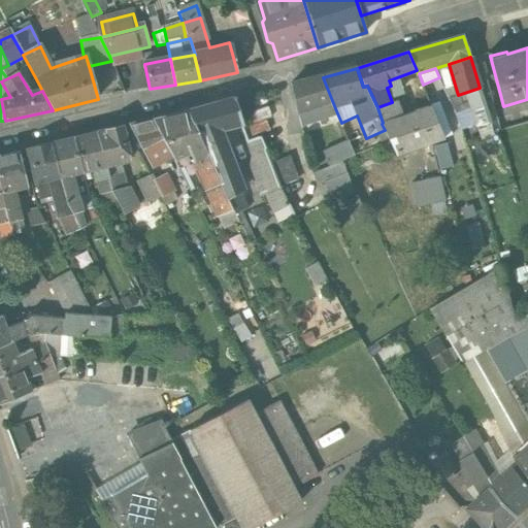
[(323,77),(293,85),(302,126),(331,117),(329,110),(335,108),(323,77)]
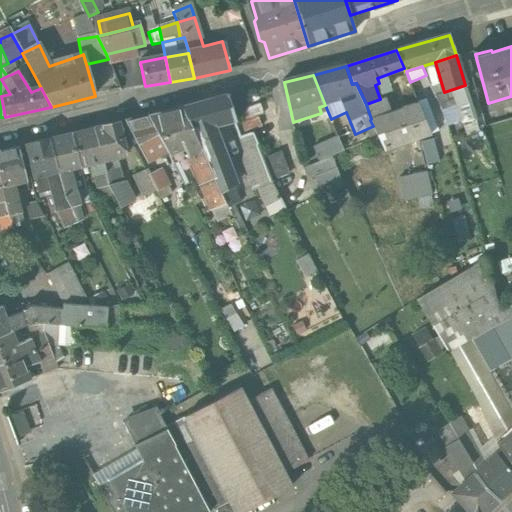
[(465,85),(453,89),(463,121),(476,117),(465,85)]
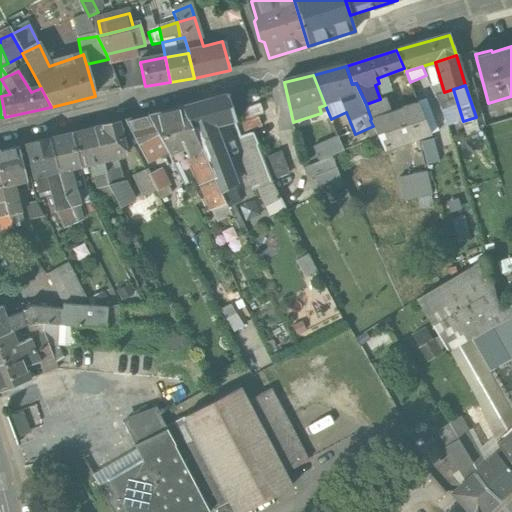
[(269,128),(261,132),(255,116),(277,109),(270,86),(225,98),(233,120),(240,139),(253,135),(261,154),(263,160),(280,153),(269,128)]
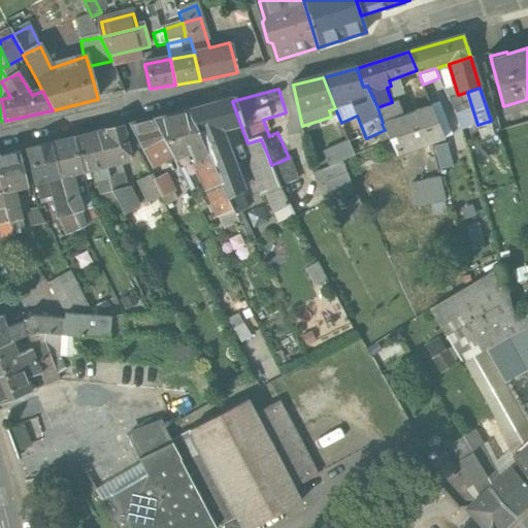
[(443,99),(431,105),(439,126),(452,121),(443,99)]
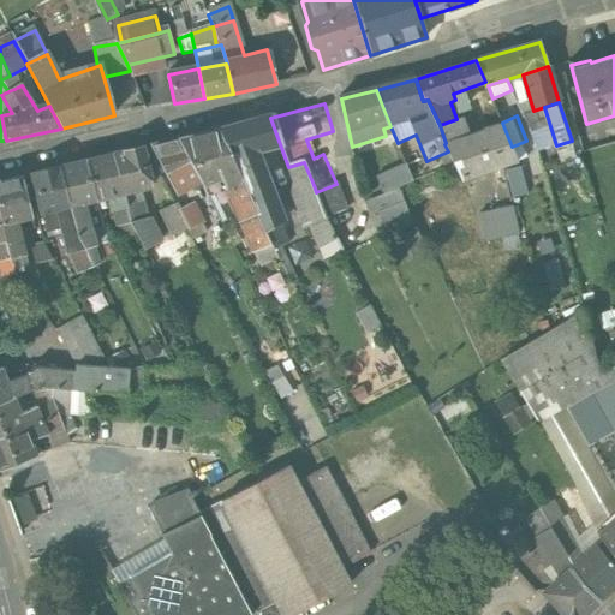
[(284,224),(254,150),(280,144),(270,118),(220,131),(256,215),(264,233),(284,224)]
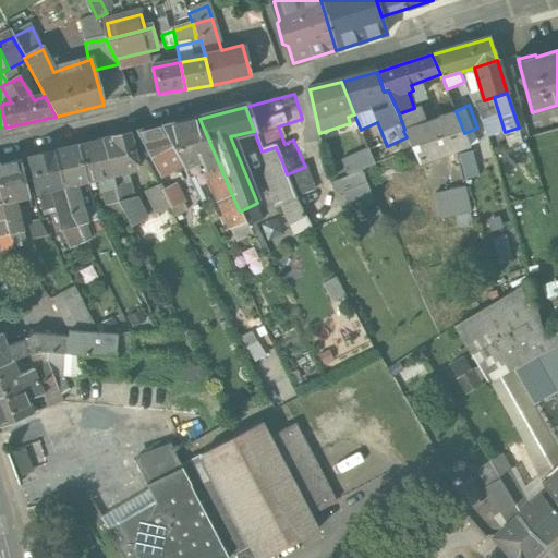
[(423,112),(417,114),(414,108),(399,113),(404,130),(403,131),(407,137),(419,162),(437,156),(424,122),(426,121),(423,112)]
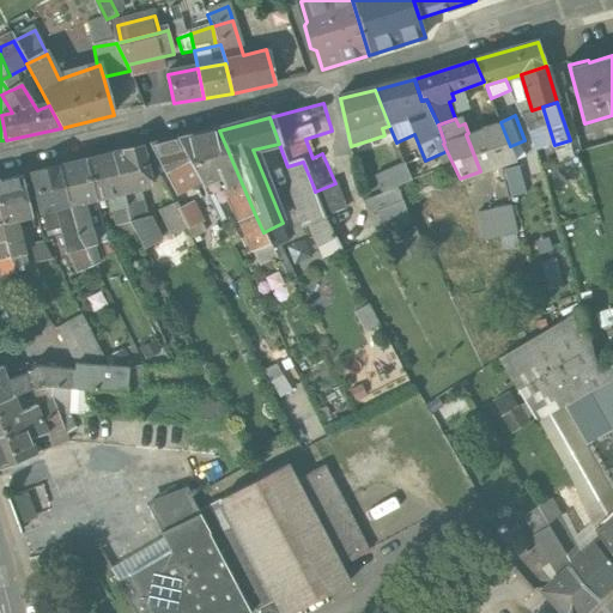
[(468,133),(466,134),(480,171),(516,159),(510,146),(501,122),(468,133)]
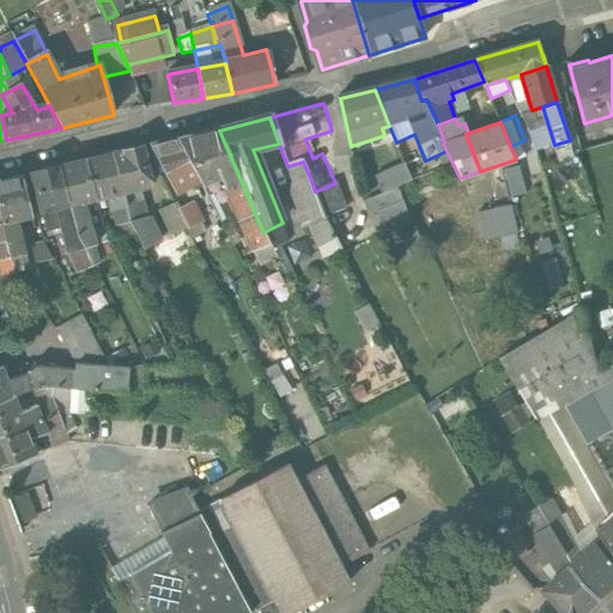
[(255,214),(219,131),(178,140),(201,181),(205,187),(211,198),(218,193),(212,182),(220,177),(225,186),(224,187),(238,222),(255,214)]
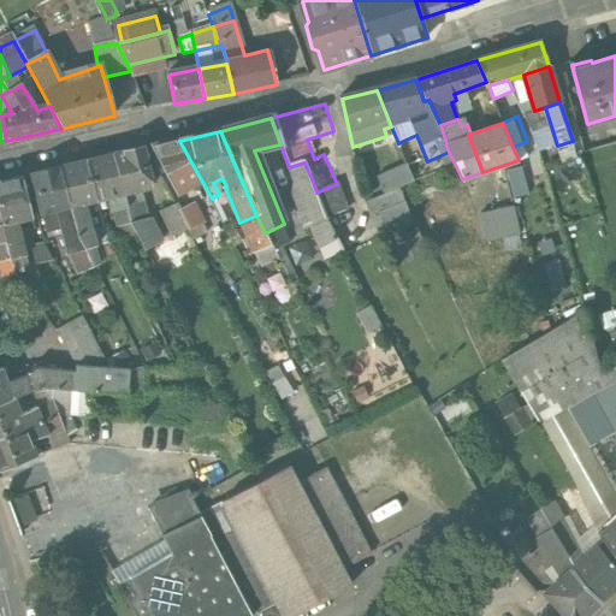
[(202,182),(179,141),(153,147),(178,195),(202,182)]
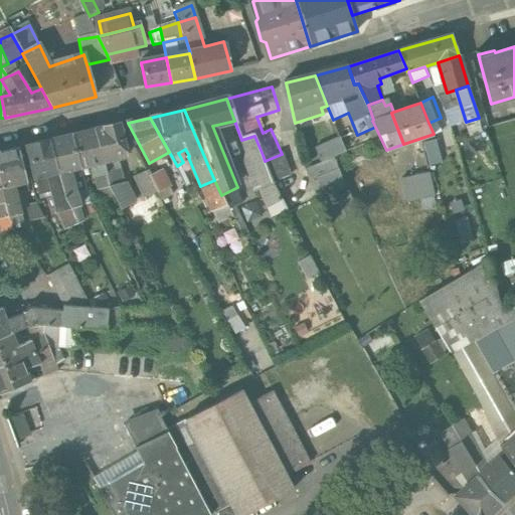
[(441,118),(428,123),(434,134),(445,129),(441,118)]
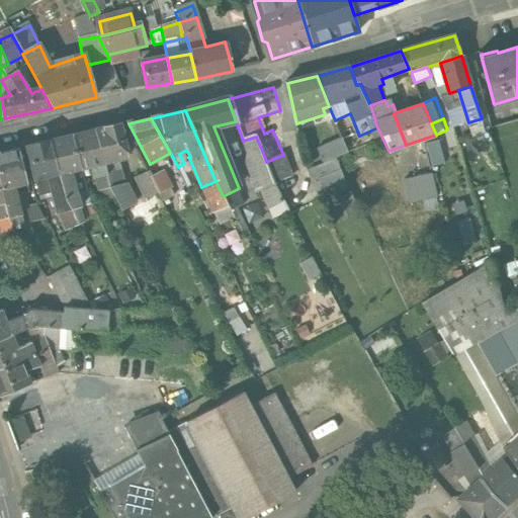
[(119,125),(104,127),(104,128),(95,132),(109,188),(124,184),(117,160),(127,157),(119,125)]
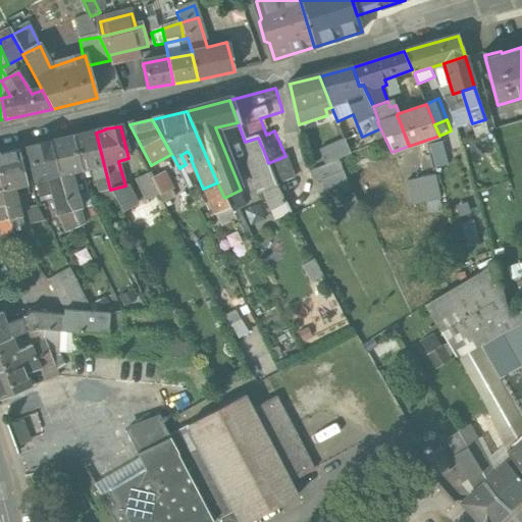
[(96,133),(72,138),(82,170),(93,167),(99,193),(110,190),(96,133)]
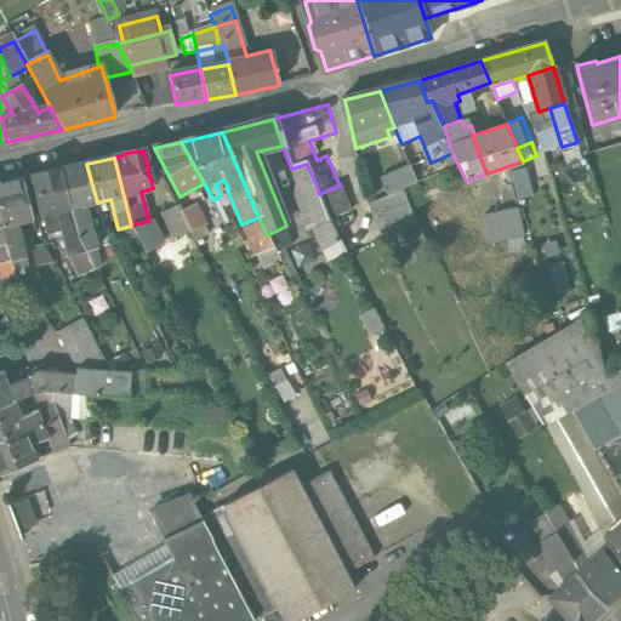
[(86,164),(60,171),(78,237),(79,239),(91,235),(84,206),(97,203),(86,164)]
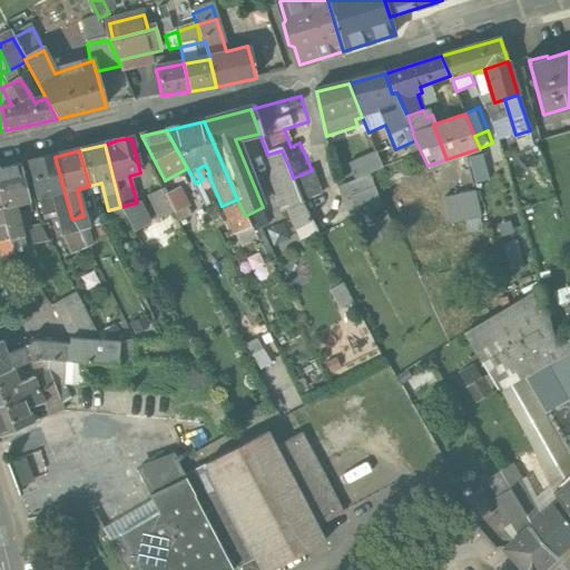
[(282,150),(267,155),(273,168),(269,184),(281,212),(287,209),(297,231),(303,227),(307,237),(317,233),(302,203),(298,192),(293,178),(291,172),(282,150)]
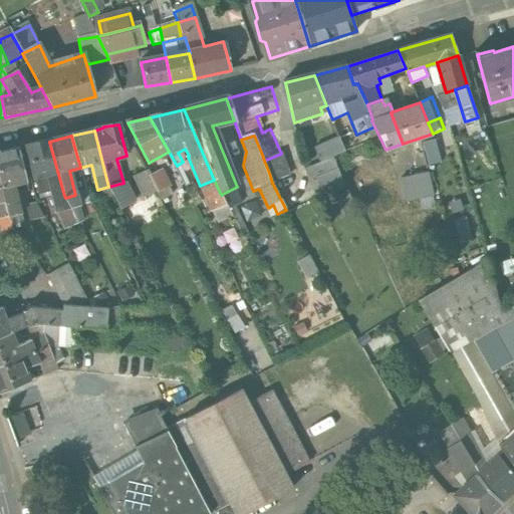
[(49,141),(26,147),(36,180),(48,177),(54,198),(64,196),(49,142),(49,141)]
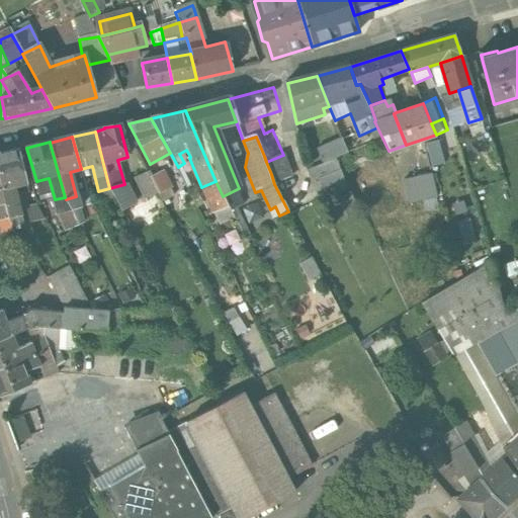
[(28,187),(17,150),(0,154),(0,184),(9,220),(21,216),(15,192),(12,186),(20,184),(21,188),(28,187)]
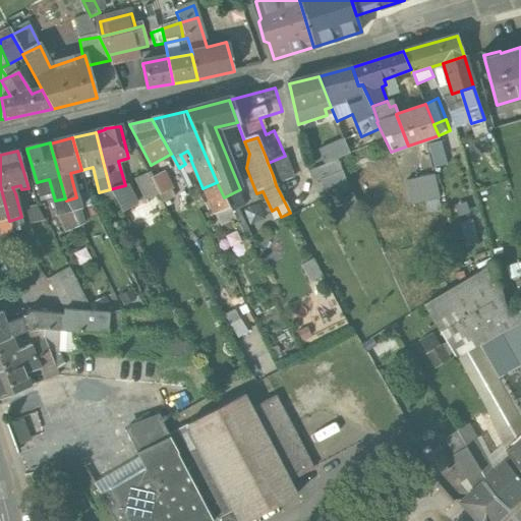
[(285,156),(268,163),(273,175),(290,168),(285,156)]
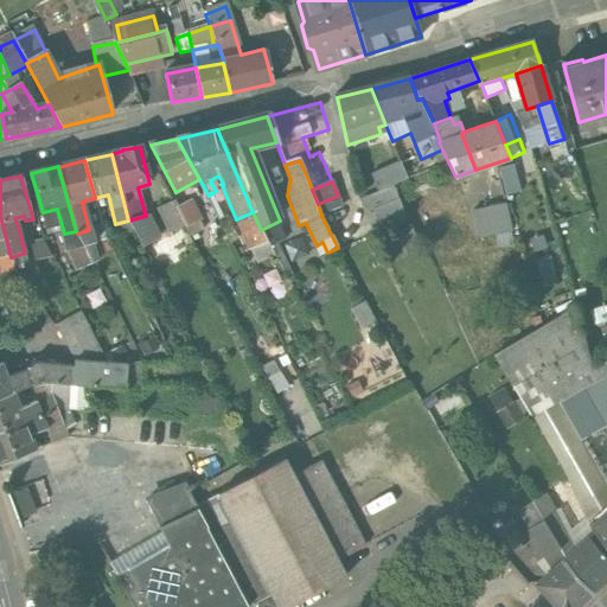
[(396,183),(359,198),(321,216),(338,248),(340,254),(411,223),(396,183)]
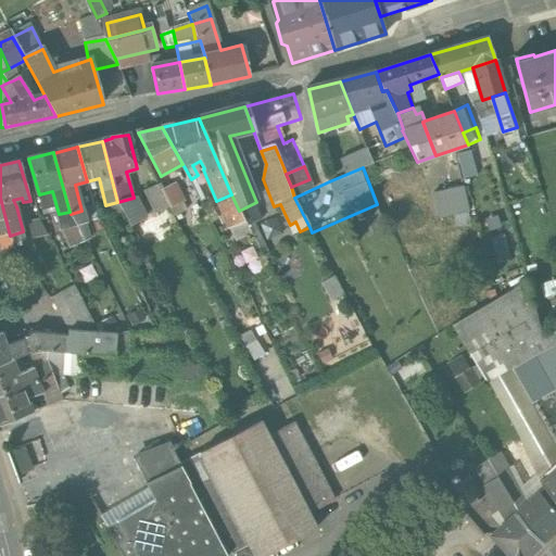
[(172,179),(159,186),(169,207),(171,209),(184,202),(172,179)]
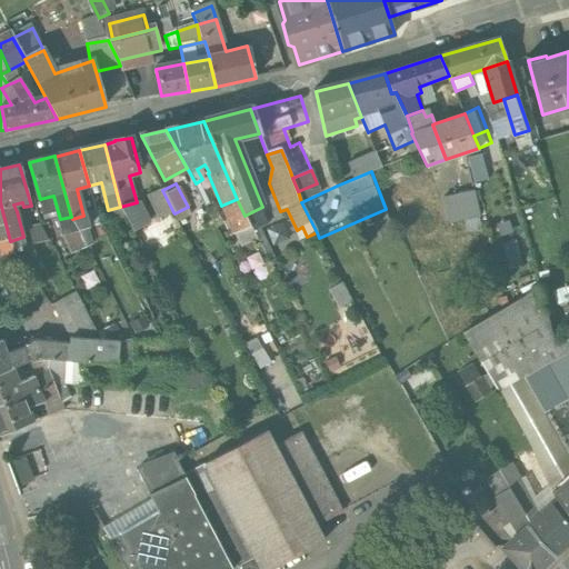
[(473,189),(445,197),(451,222),(480,217),(473,189)]
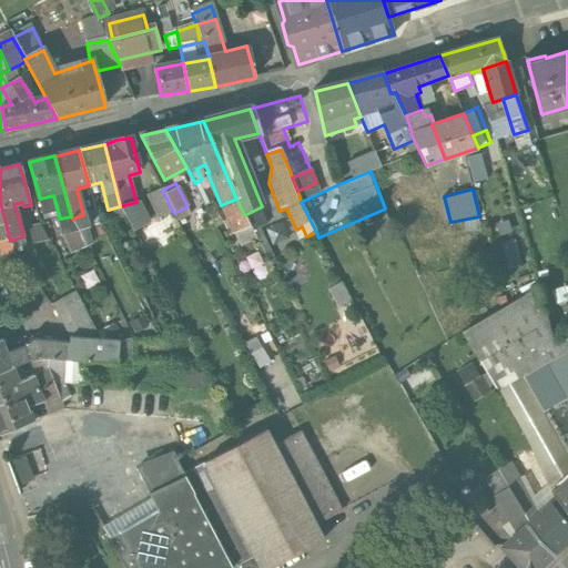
[(162,190),(149,196),(160,219),(173,212),(162,190)]
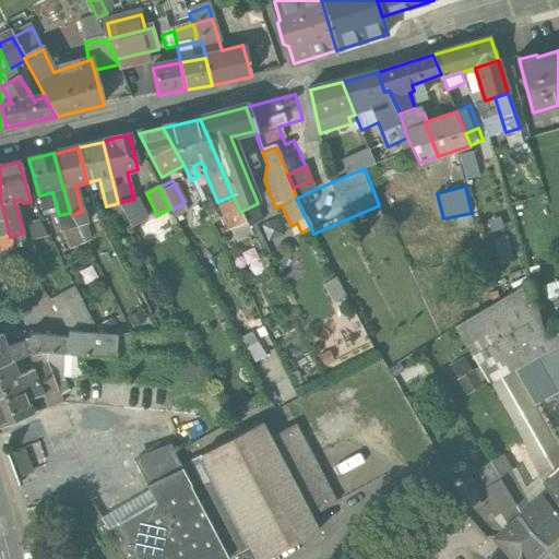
[(240,212),(233,195),(217,202),(236,244),(254,237),(249,228),(240,212)]
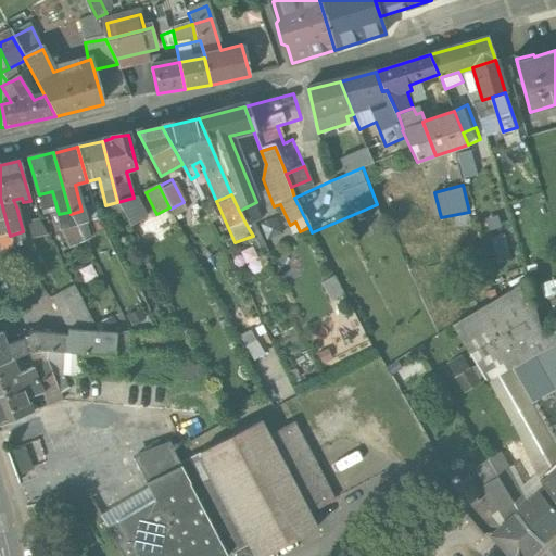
[(0,198),(0,238),(10,236),(0,198)]
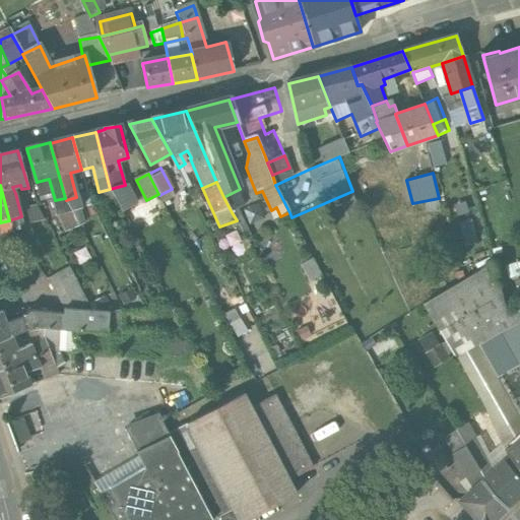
[(125,185),(110,189),(115,199),(122,212),(135,205),(125,185)]
